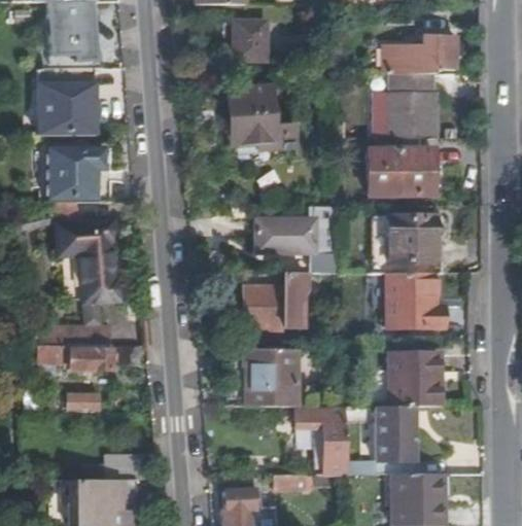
[(96,61),(92,1),(46,1),(50,57),(48,57),(49,66),(43,66),(44,70),(95,70),(103,70),(102,61),(96,61)]
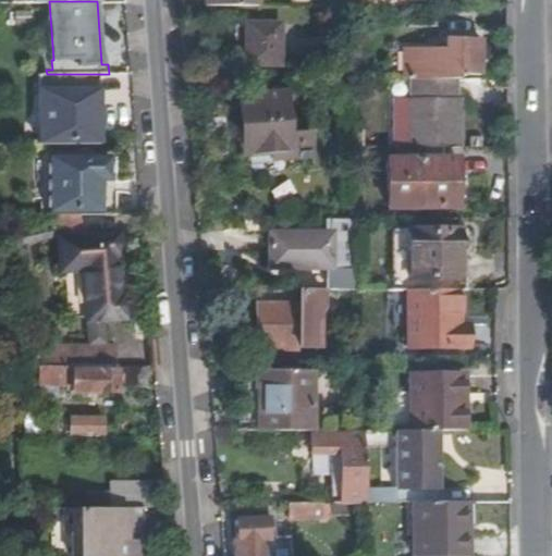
[(284,23),(249,23),(249,64),(284,63),(284,23)]
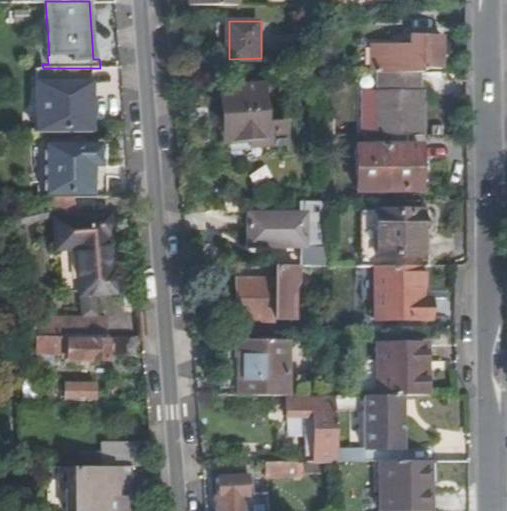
[(375,44),(376,69),(423,69),(423,67),(444,67),(444,36),(415,35),(415,44),(375,44)]
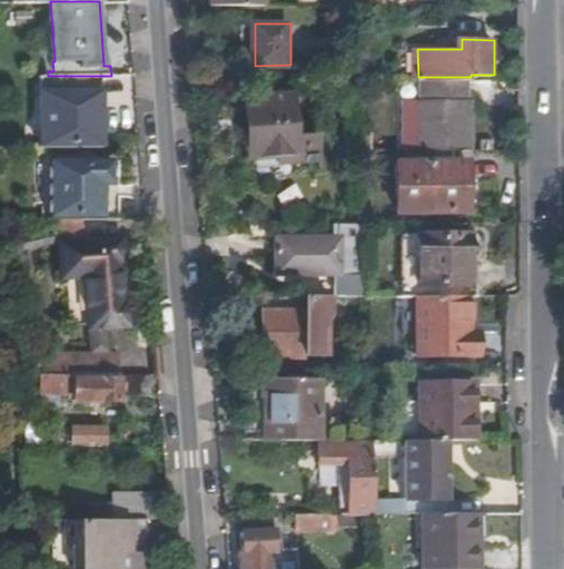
[(48,76),(41,76),(41,147),(104,147),(104,129),(104,111),(104,92),(102,92),(102,76),(48,76)]
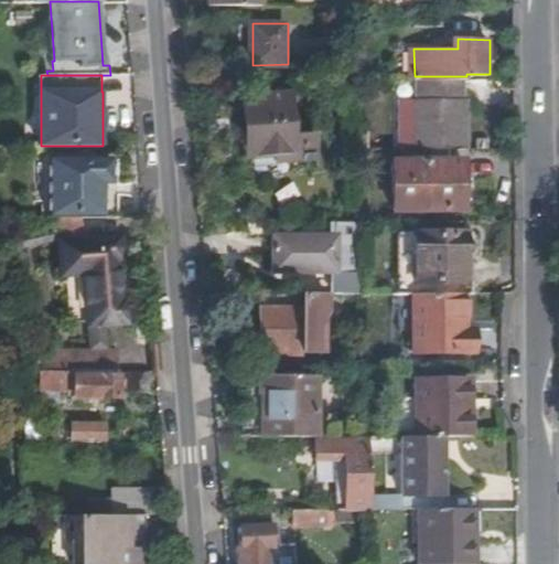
[(466,80),(419,78),(419,99),(466,100),(466,80)]
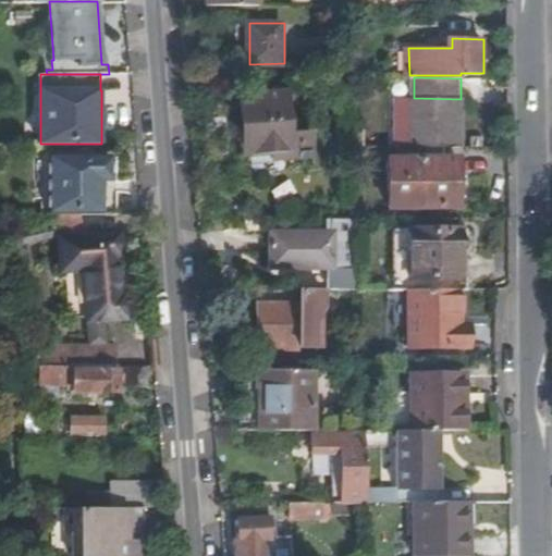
[(289,90),(248,94),(253,155),(265,153),(266,167),(289,165),(289,152),(292,152),(289,90)]
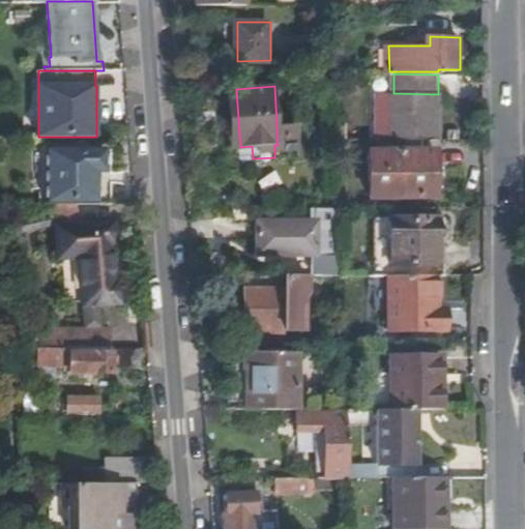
[(441,94),(438,94),(394,93),(392,93),(392,96),(392,139),(424,139),(441,139),(441,94)]
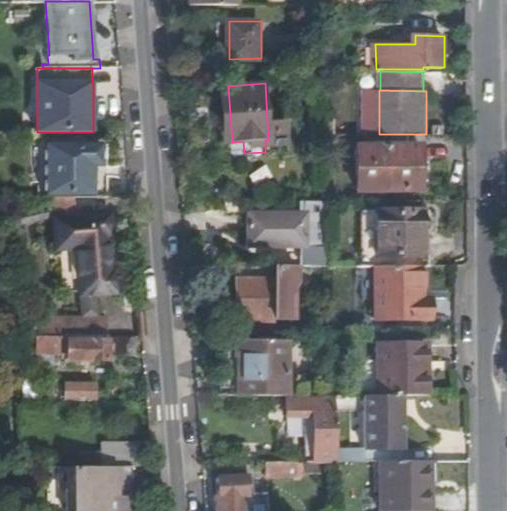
[(379,134),(379,93),(366,93),(366,134),(379,134)]
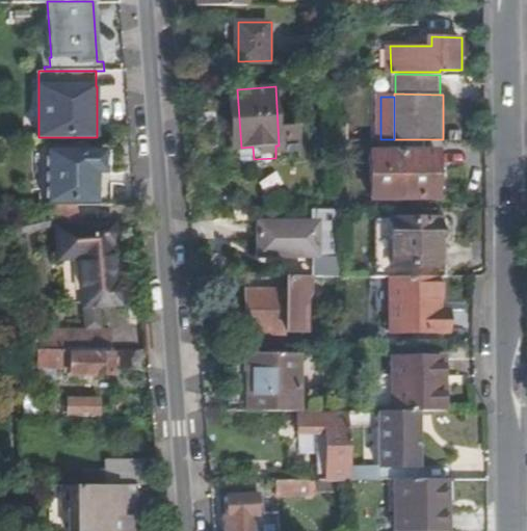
[(339,121),(339,139),(351,139),(350,121),(339,121)]
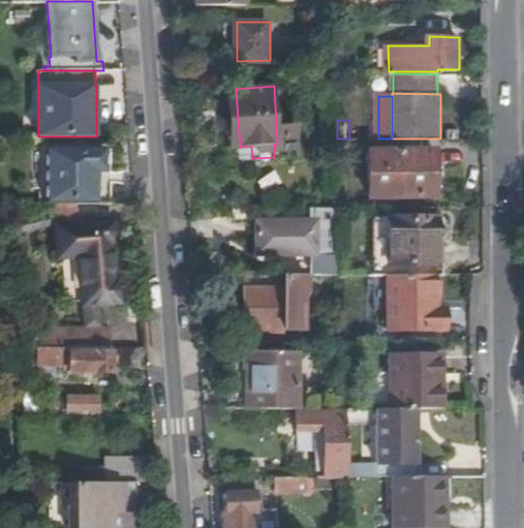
[(423,138),(392,138),(378,138),(378,149),(370,149),(371,195),(437,196),(437,149),(423,149),(423,138)]
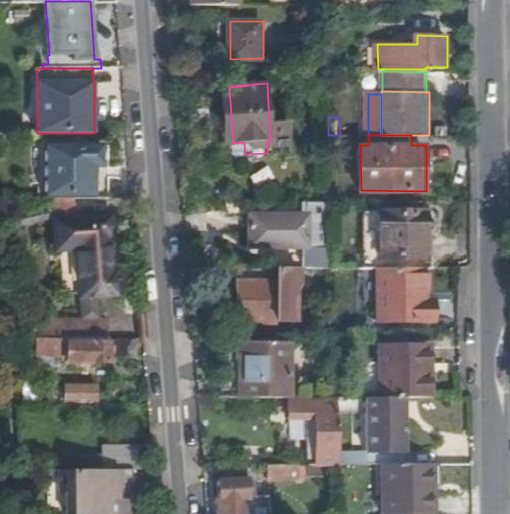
[(42,145),(44,198),(86,199),(93,199),(92,167),(99,166),(99,145),(42,145)]
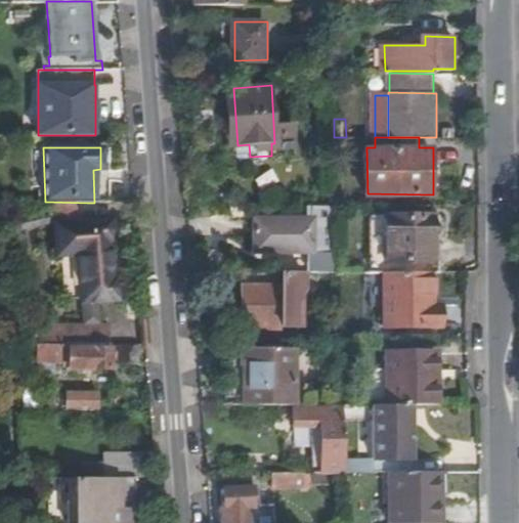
[(113,219),(112,203),(94,203),(87,203),(89,221),(113,219)]
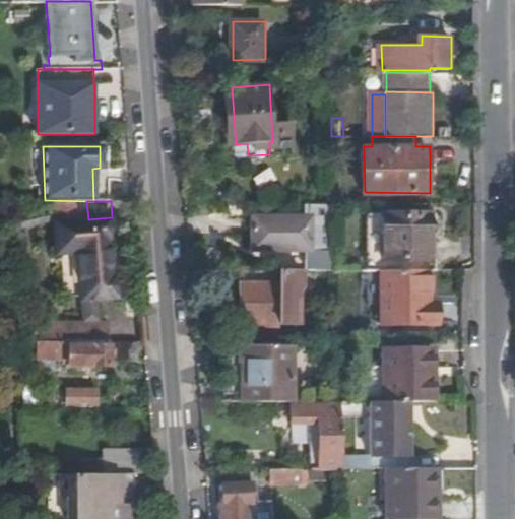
[(336,270),(334,204),(310,204),(311,216),(256,215),(256,250),(311,250),(312,270),(336,270)]
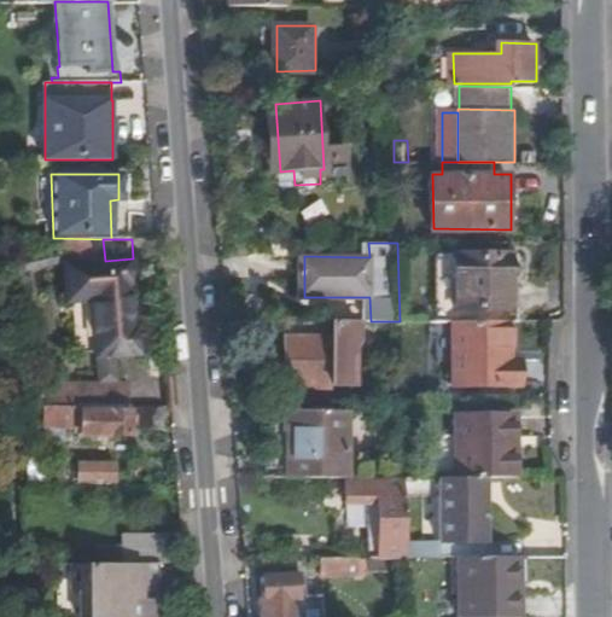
[(456,256),(456,320),(513,321),(513,256),(456,256)]
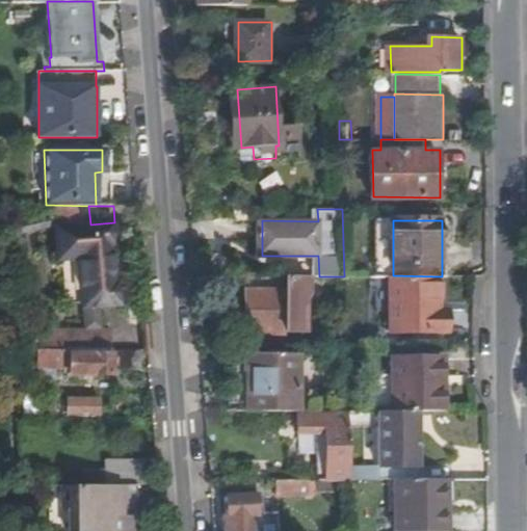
[(115,242),(114,222),(90,224),(60,227),(62,257),(83,255),(86,304),(121,302),(119,283),(116,283),(113,242),(115,242)]
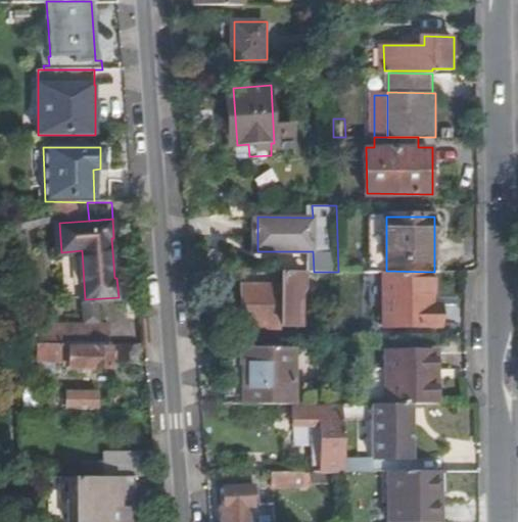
[(308,288),(308,272),(249,271),(249,282),(244,283),(245,326),(298,325),(298,309),(301,304),(302,294),(308,288)]
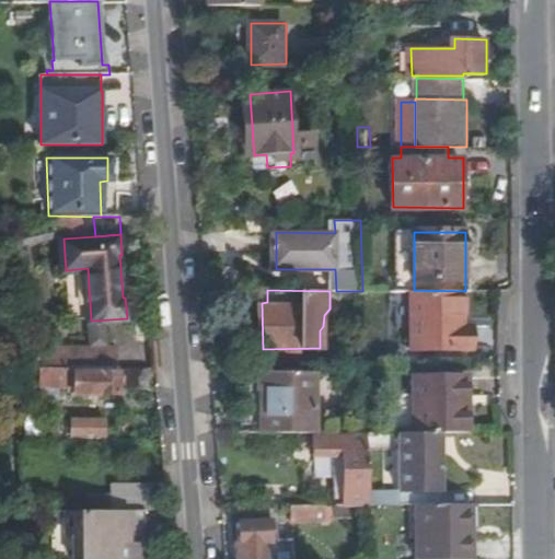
[(465,327),(465,291),(414,290),(413,348),(473,349),(474,327),(465,327)]
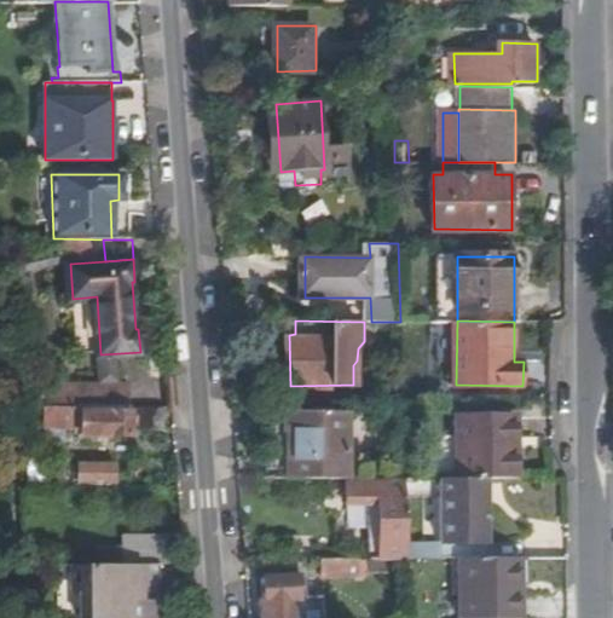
[(47,386),(47,405),(129,406),(129,386),(47,386)]
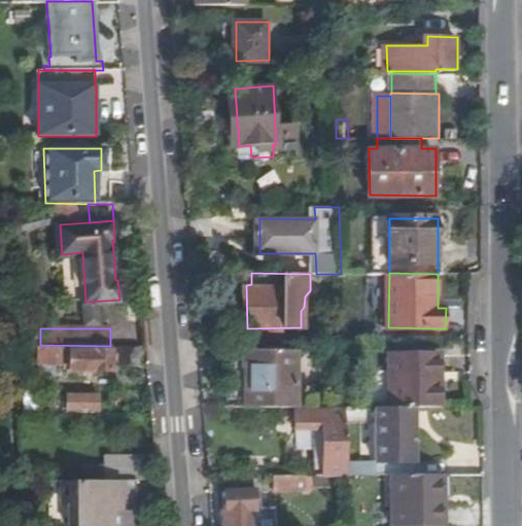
[(110,346),(40,345),(40,363),(71,363),(71,370),(88,370),(88,376),(97,376),(97,370),(114,370),(114,364),(142,365),(141,346),(110,346)]
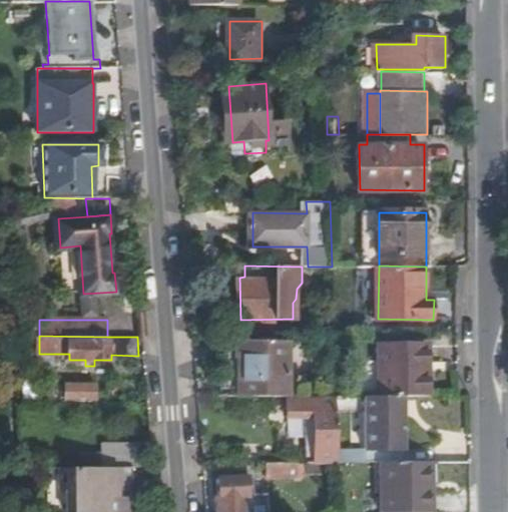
[(237,394),(293,394),(292,342),(237,342),(237,394)]
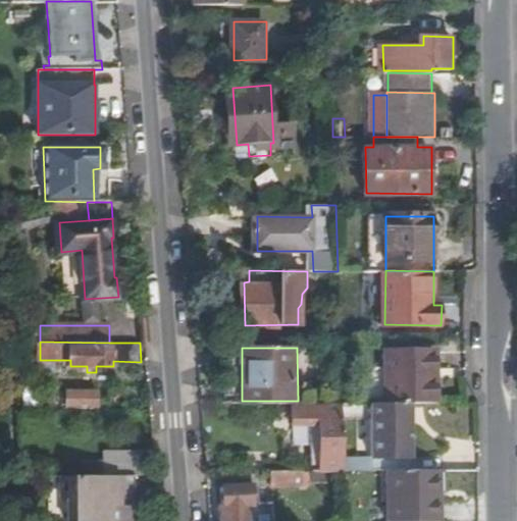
[(389,350),(388,402),(413,402),(440,402),(440,351),(389,350)]
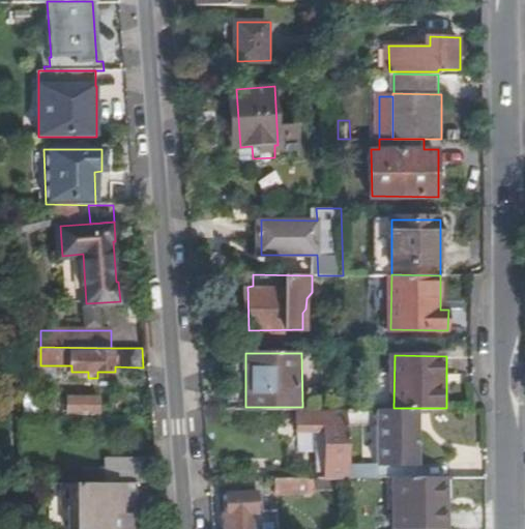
[(103,397),(69,397),(69,412),(103,412),(103,397)]
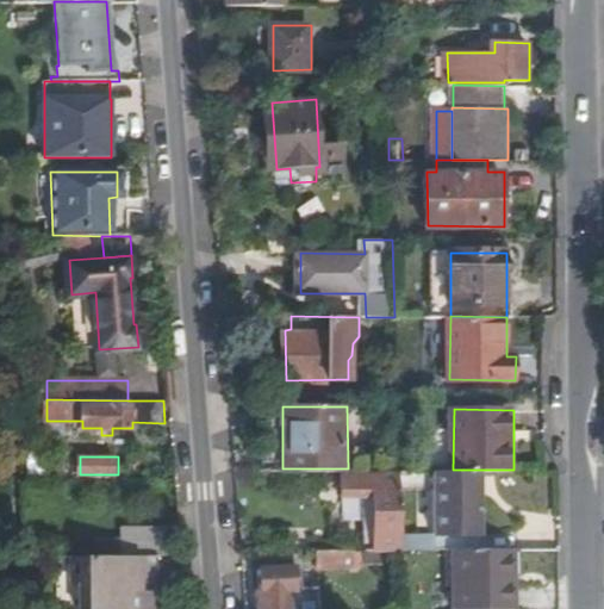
[(374,493),(374,550),(397,550),(396,489),(399,489),(400,470),(348,468),(348,493),(374,493)]
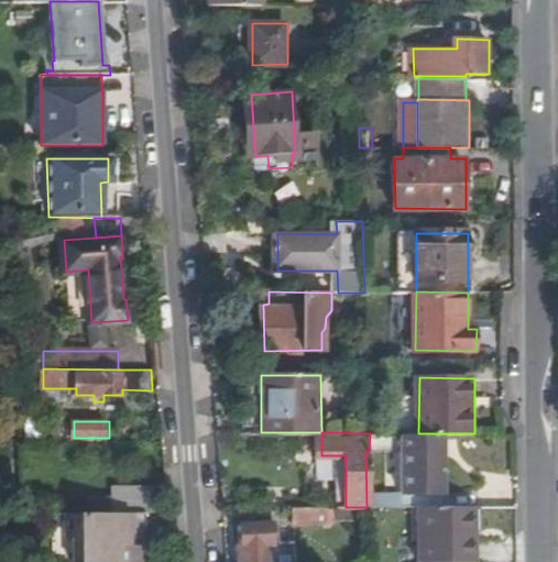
[(445,492),(446,433),(418,433),(370,433),(369,451),(403,451),(403,493),(445,492)]
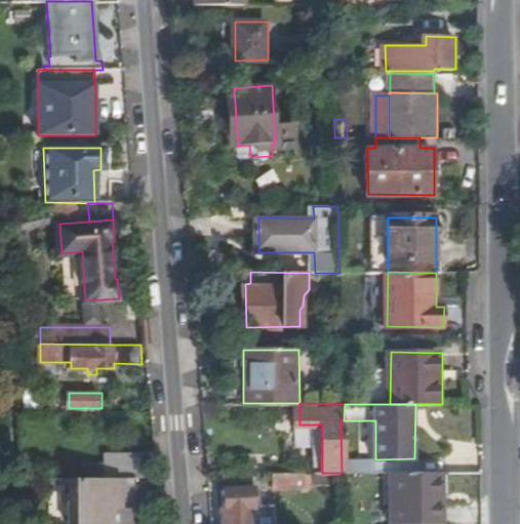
[(150,453),(114,453),(114,469),(150,470),(150,453)]
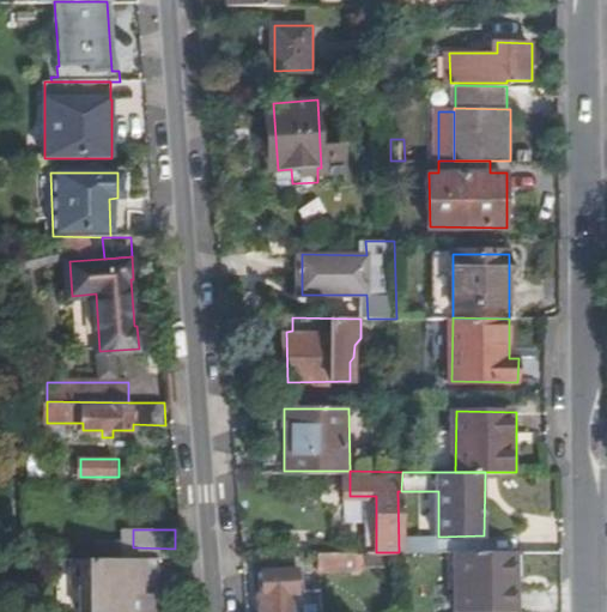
[(405,552),(459,552),(489,552),(487,535),(484,535),(438,537),(404,538),(405,552)]
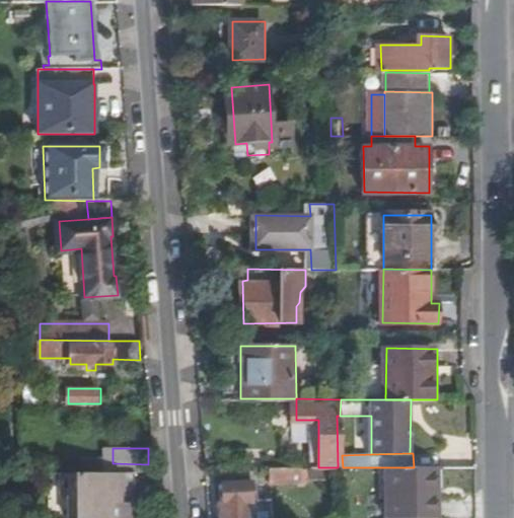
[(82,457),(81,471),(104,472),(104,457),(82,457)]
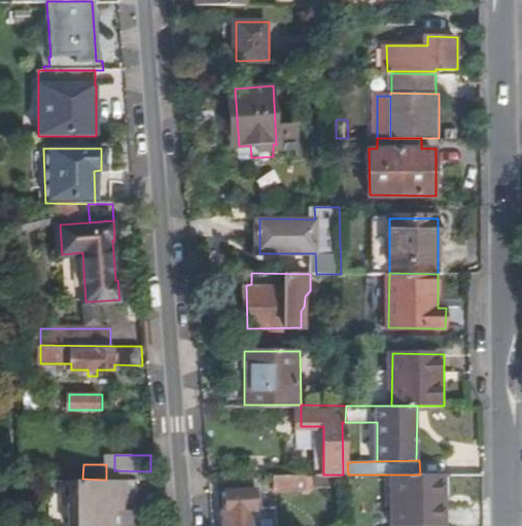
[(308,475),(276,474),(276,490),(308,491),(308,475)]
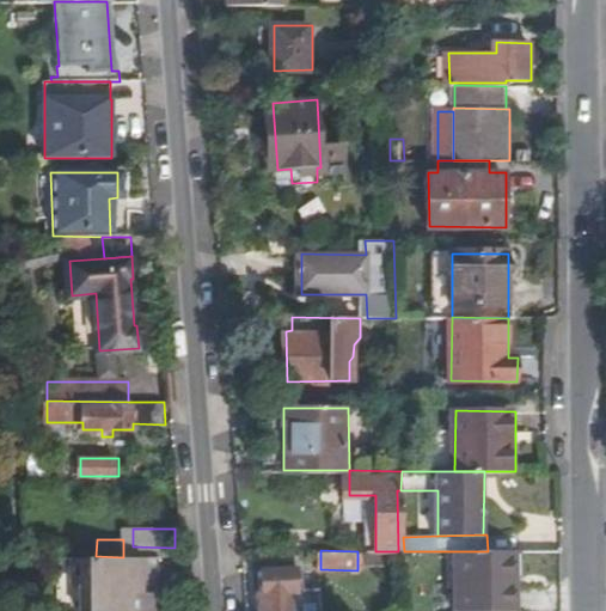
[(488,551),(458,551),(458,610),(519,610),(519,591),(512,591),(510,551),(488,551)]
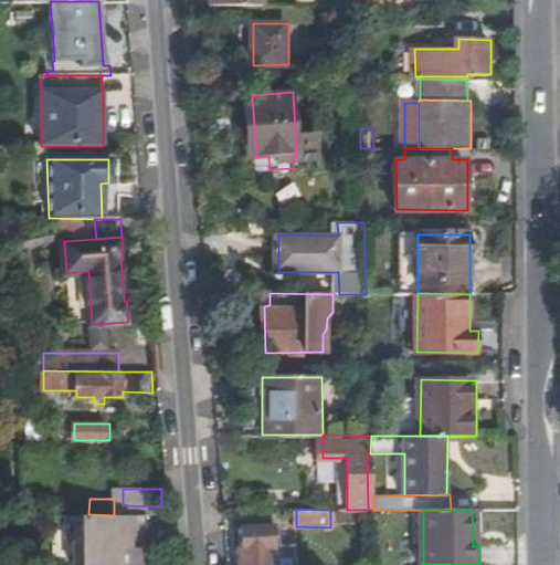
[(88,514),(76,514),(77,541),(84,542),(83,564),(147,564),(148,515),(114,515),(88,514)]
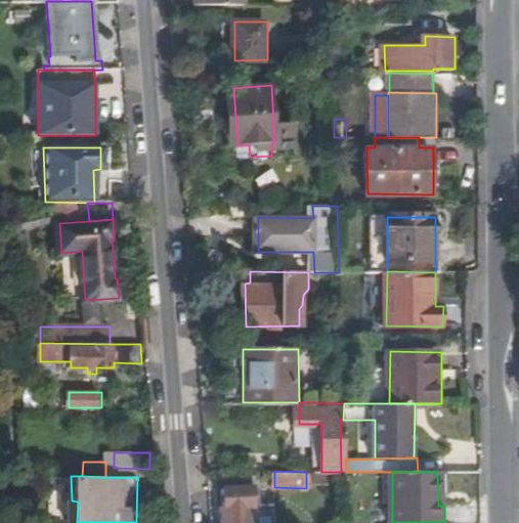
[(275,522),(275,505),(260,505),(259,487),(224,487),(224,507),(222,507),(222,522),(275,522)]
